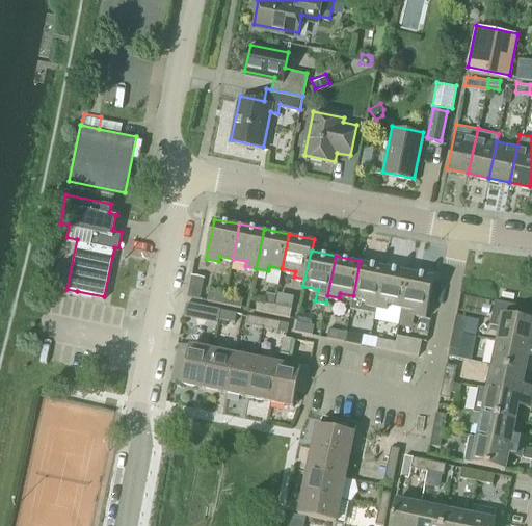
[(375,312),(376,306),(384,266),(360,261),(353,295),(350,307),(375,312)]
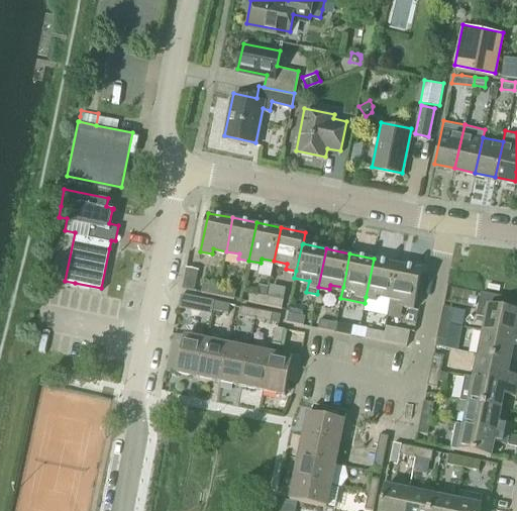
[(391,297),(397,264),(374,259),(366,297),(376,299),(377,294),(391,297)]
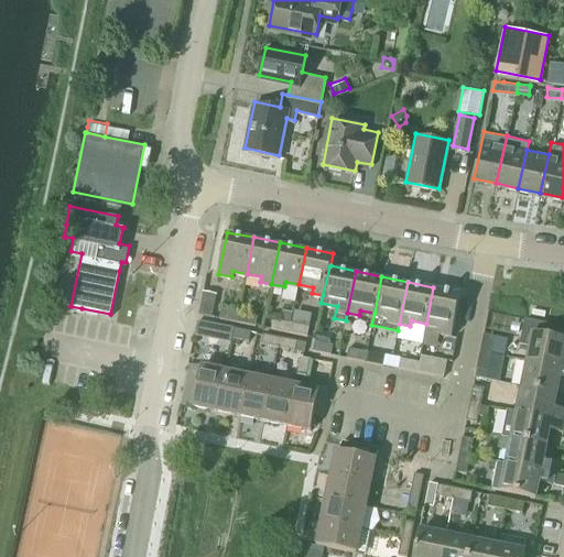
[(461,293),(433,287),(426,324),(435,325),(434,330),(440,331),(452,334),(461,293)]
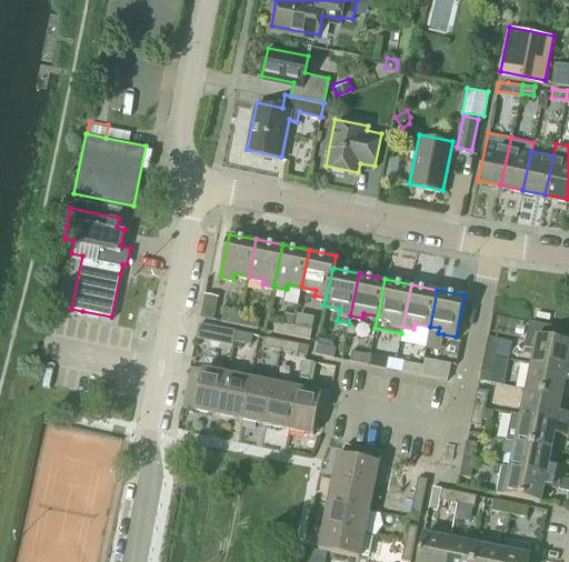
[(239,322),(241,312),(223,309),(221,318),(239,322)]
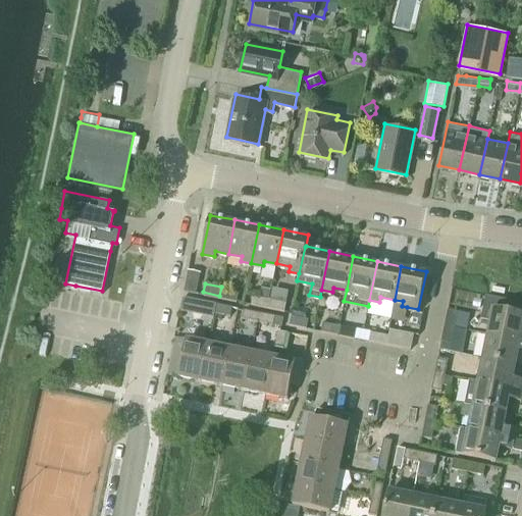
[(237,299),(239,290),(221,287),(219,296),(237,299)]
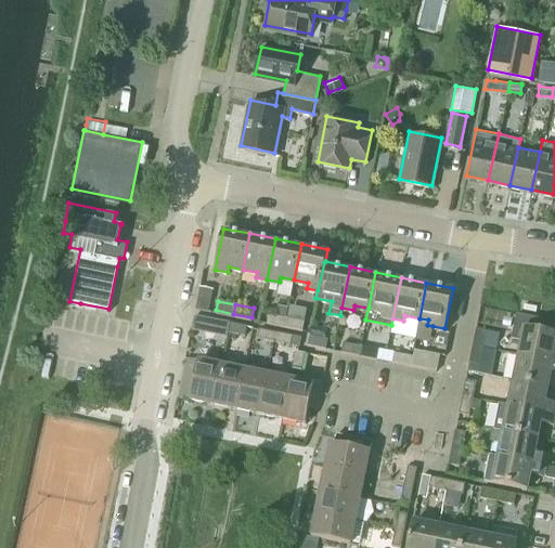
[(284,324),(286,314),(269,311),(267,321),(284,324)]
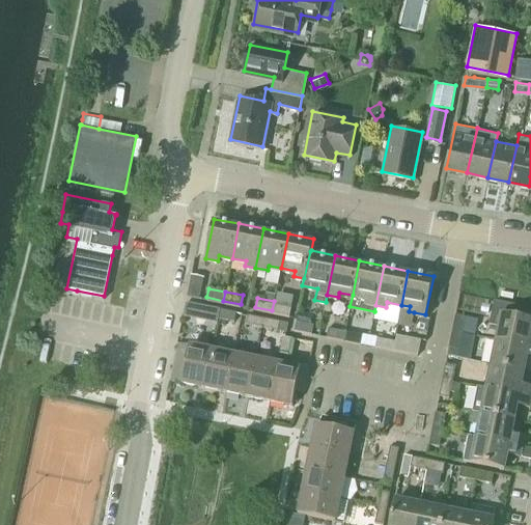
[(530,342),(530,333),(530,331),(530,318),(525,316),(527,304),(494,298),(488,322),(499,324),(497,336),(530,342)]
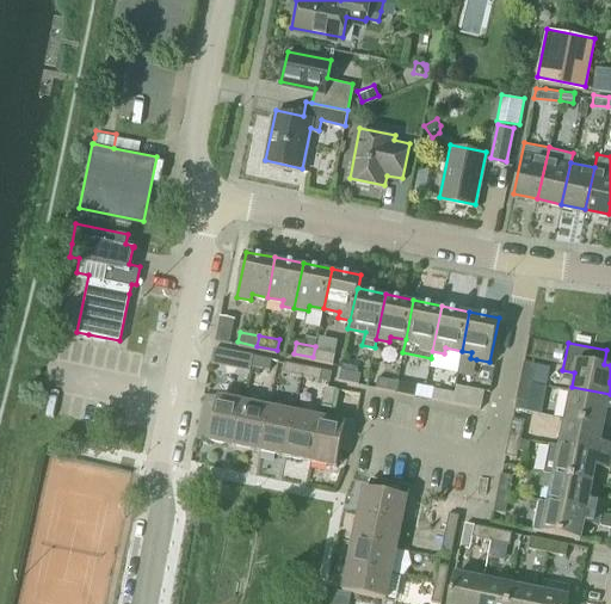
[(315,346),(313,357),(333,362),(335,350),(315,346)]
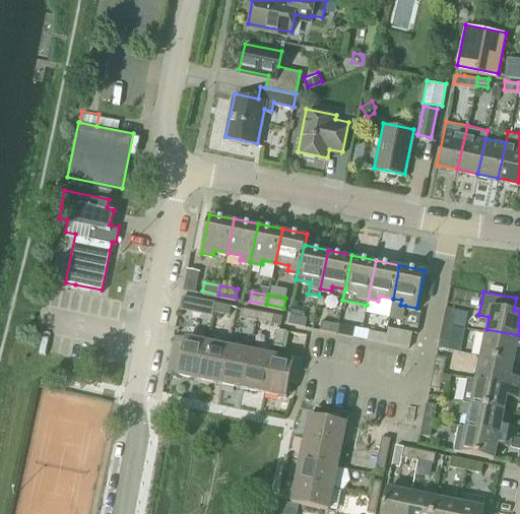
[(213,308),(215,300),(200,297),(198,305),(213,308)]
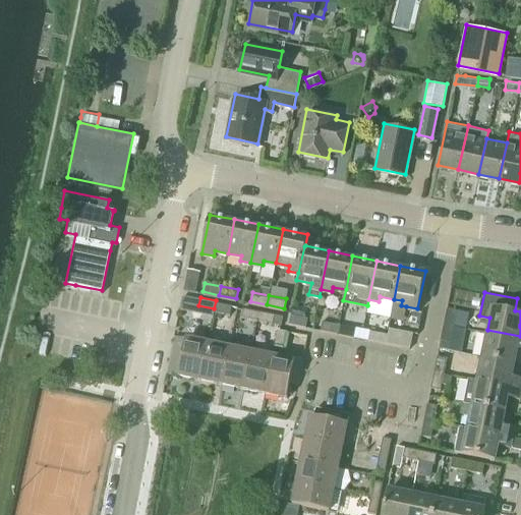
[(229,311),(231,303),(216,300),(214,308),(229,311)]
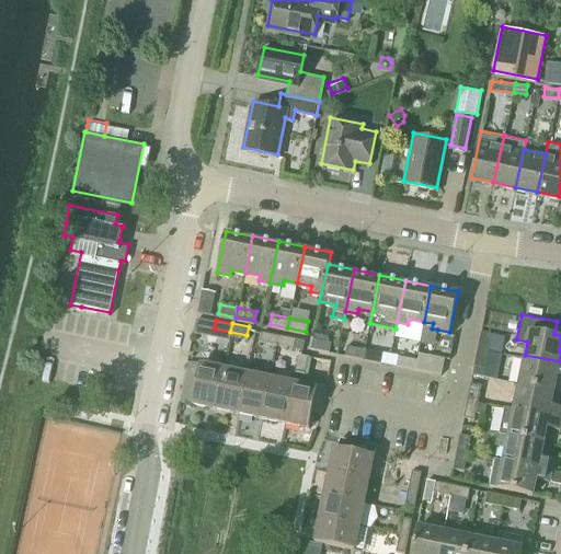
[(313,333),(313,336),(328,339),(329,327),(315,325),(313,333)]
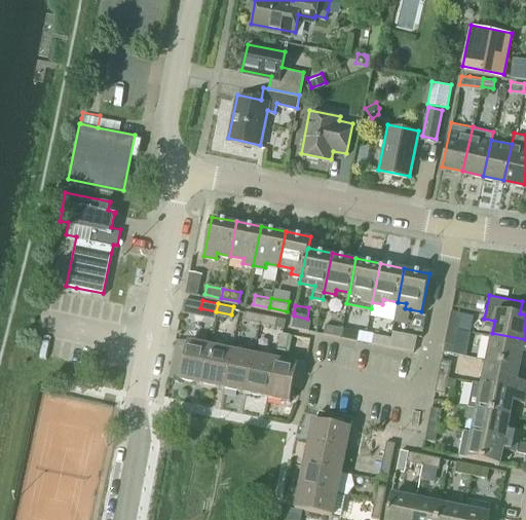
[(458,326),(461,310),(451,308),(448,324),(458,326)]
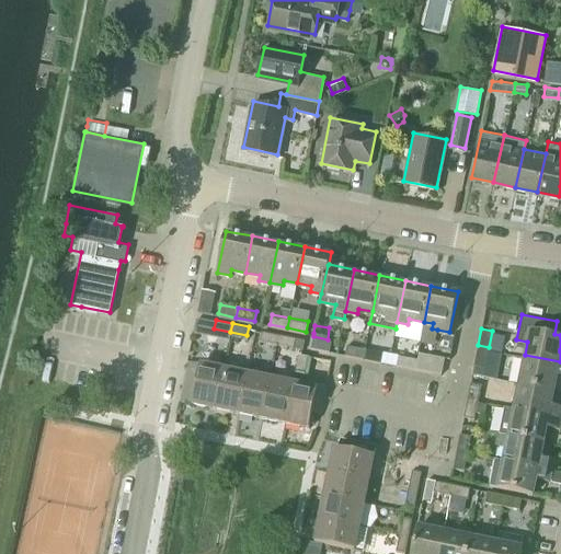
[(277,342),(278,333),(262,330),(260,338),(277,342)]
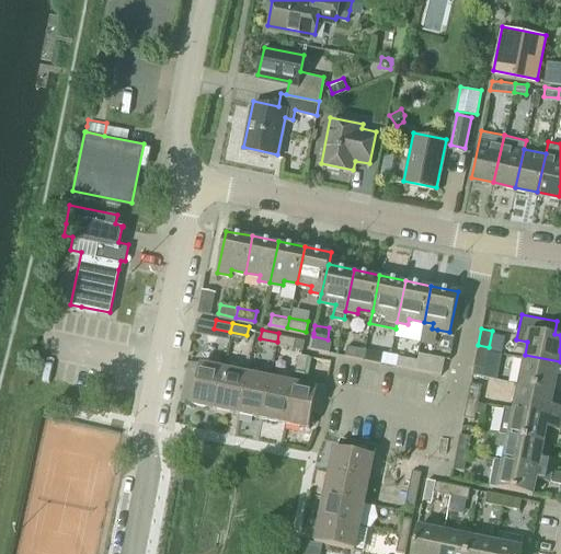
[(294,345),(296,336),(278,333),(277,342),(294,345)]
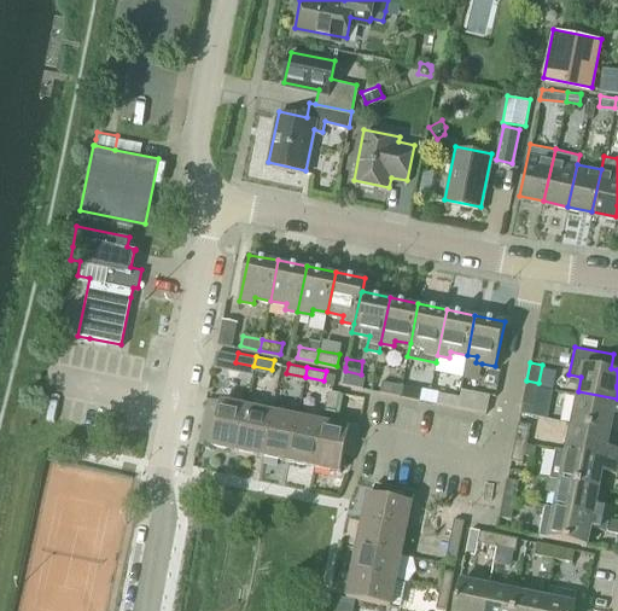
[(362,385),(365,374),(361,374),(345,371),(344,371),(343,382),(362,385)]
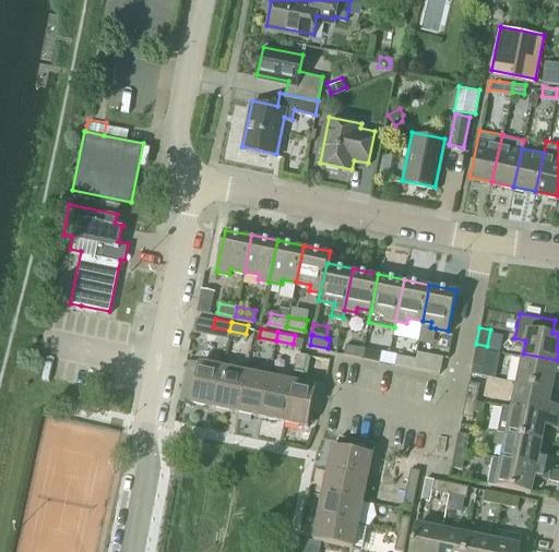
[(361,355),(364,346),(345,342),(344,351),(361,355)]
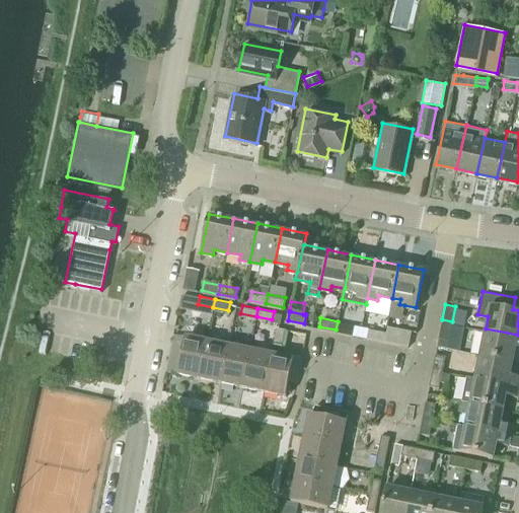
[(448,338),(452,321),(442,319),(438,336),(448,338)]
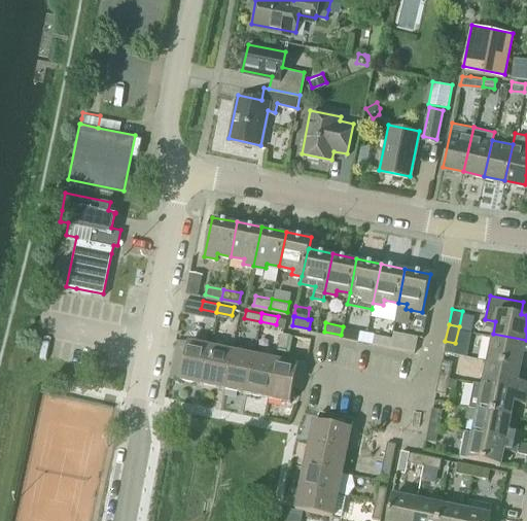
[(357,339),(358,338),(359,330),(343,326),(341,335),(357,339)]
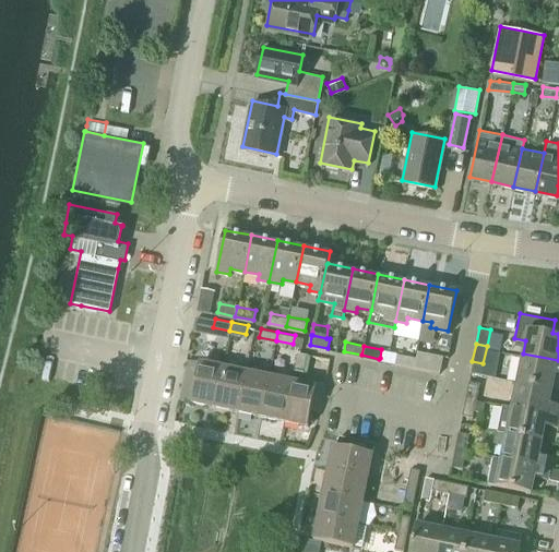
[(440,371),(443,354),(416,349),(413,366),(440,371)]
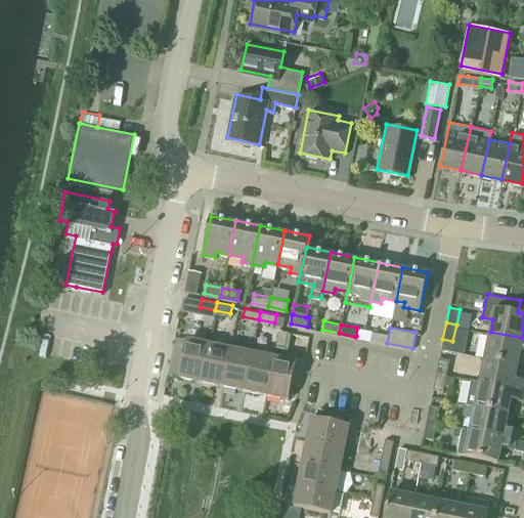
[(285,346),(288,331),(279,329),(276,345),(285,346)]
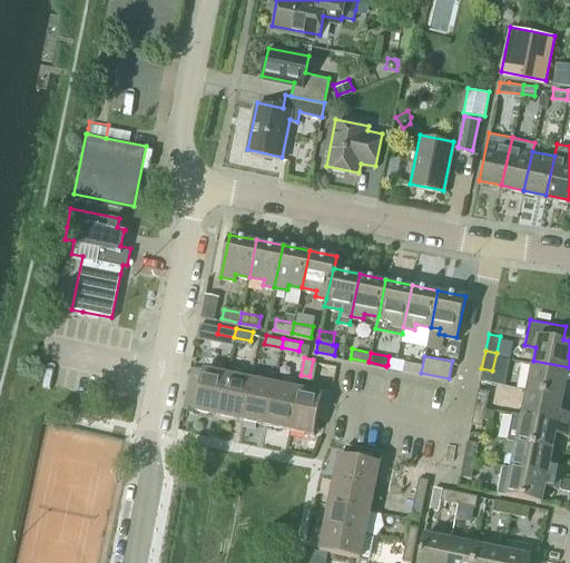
[(404,359),(403,368),(421,373),(423,363),(404,359)]
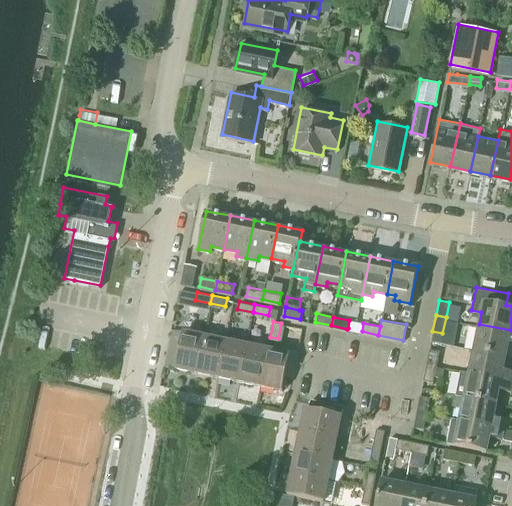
[(511,340),(511,330),(479,324),(474,347),(505,354),(508,340),(511,340)]
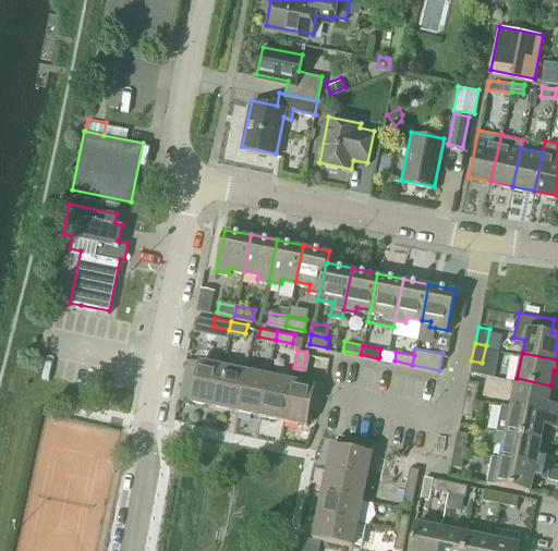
[(215,403),(222,364),(187,357),(180,396),(215,403)]
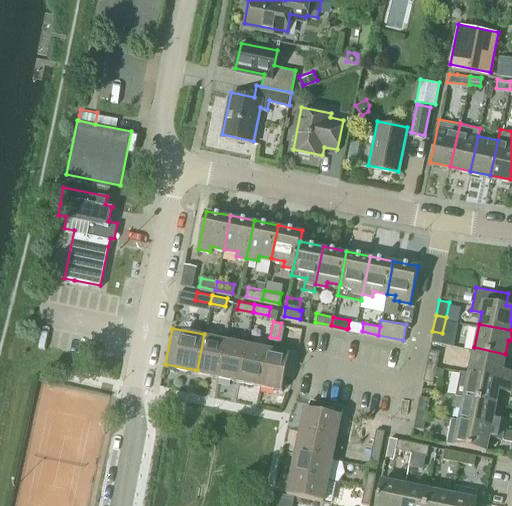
[(197,370),(218,375),(225,339),(226,333),(218,332),(217,337),(204,334),(197,370)]
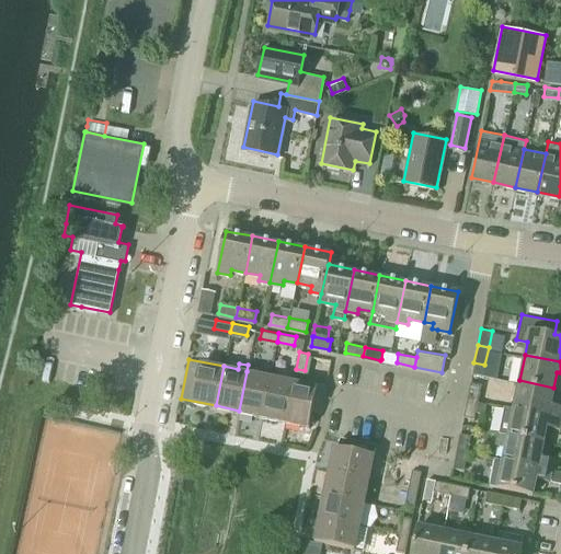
[(262,415),(270,376),(247,371),(239,411),(262,415)]
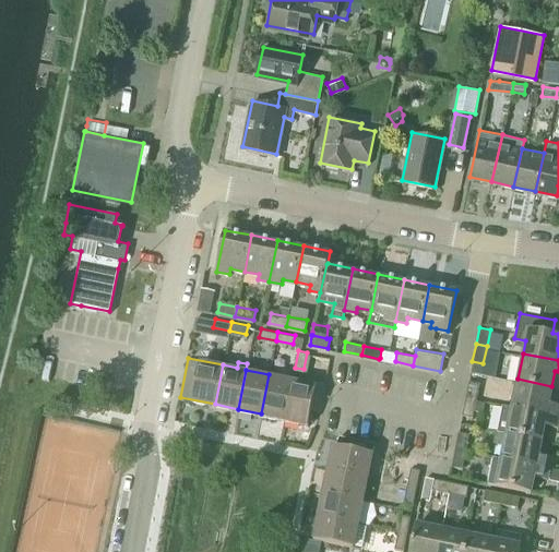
[(284,418),(292,379),(269,374),(261,414),(284,418)]
